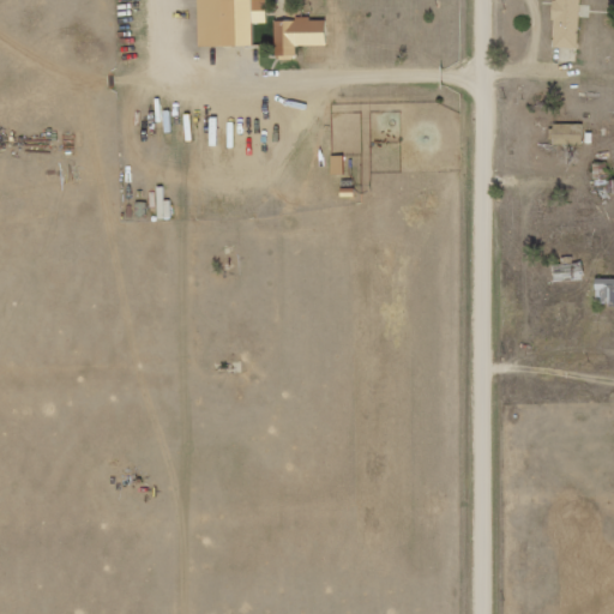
[(199,0),(200,46),(253,44),(253,23),(268,23),(266,0),(199,0)]
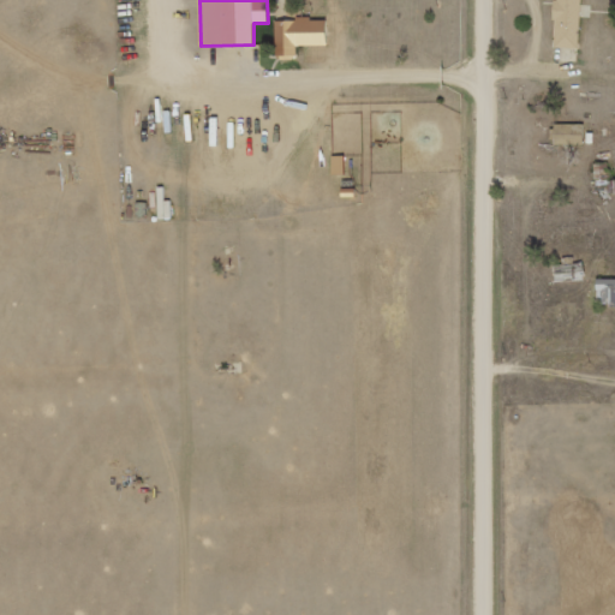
[(583,0),(556,0),(555,47),(581,48),(583,0)]
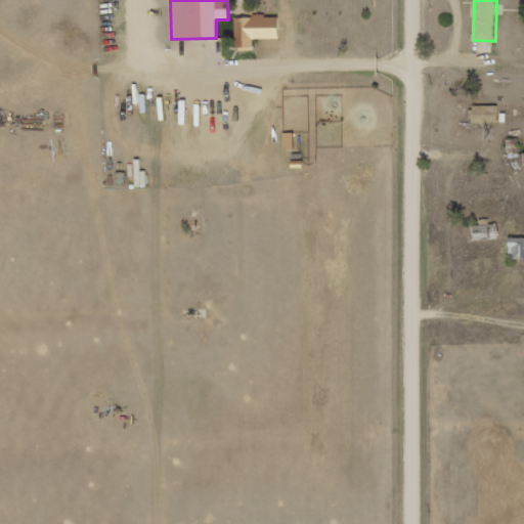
[(236,48),(255,47),(255,39),(279,38),(279,15),(235,16),(236,48)]
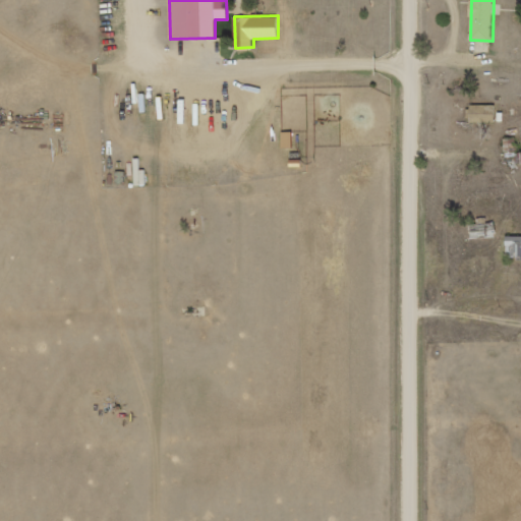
[(497,123),(496,104),(470,105),(470,124),(497,123)]
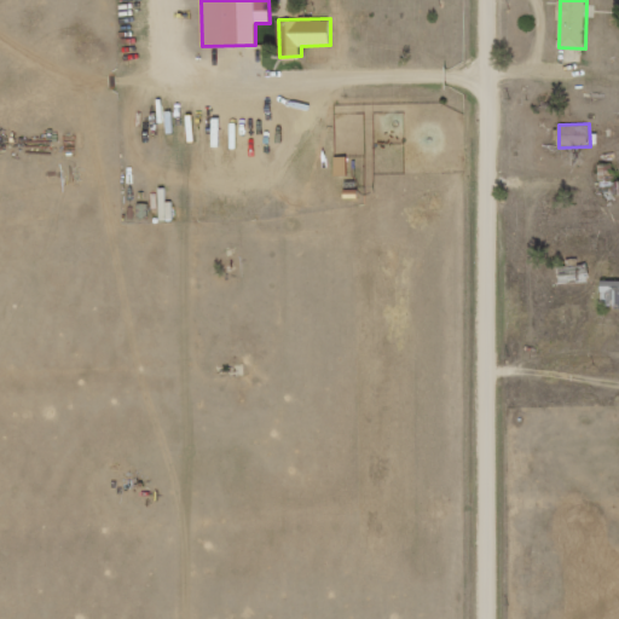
[(602,306),(618,306),(618,281),(602,281),(602,306)]
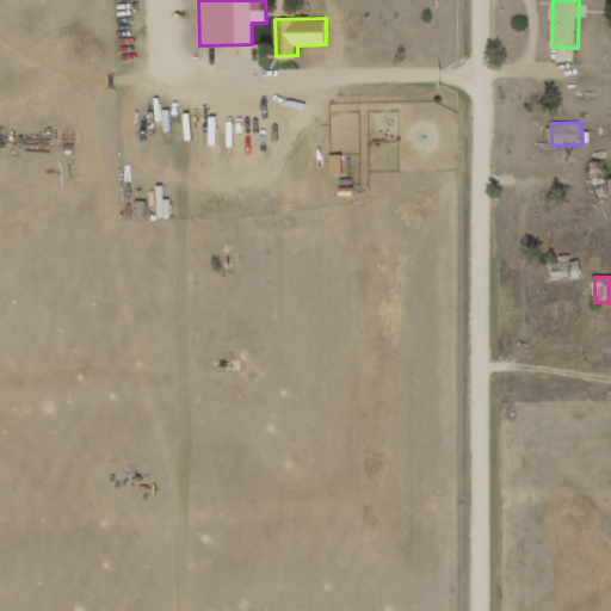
All buildings are outlined.
